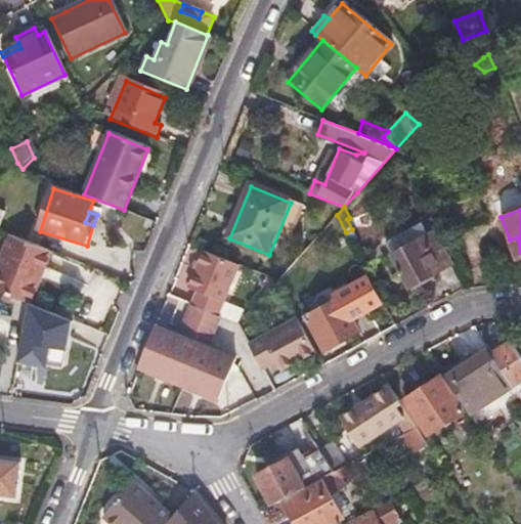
[(430,270),(447,262),(435,236),(429,239),(423,225),(386,244),(410,291),(429,281),(427,278),(433,275),(430,270)]
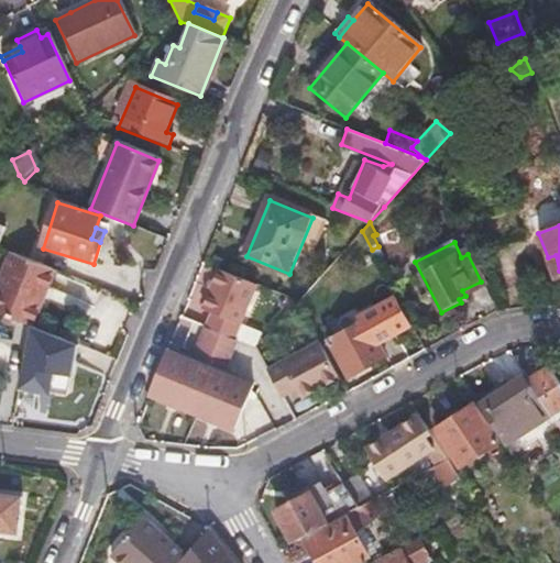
[(372,250),(376,260),(383,256),(379,246),(372,250)]
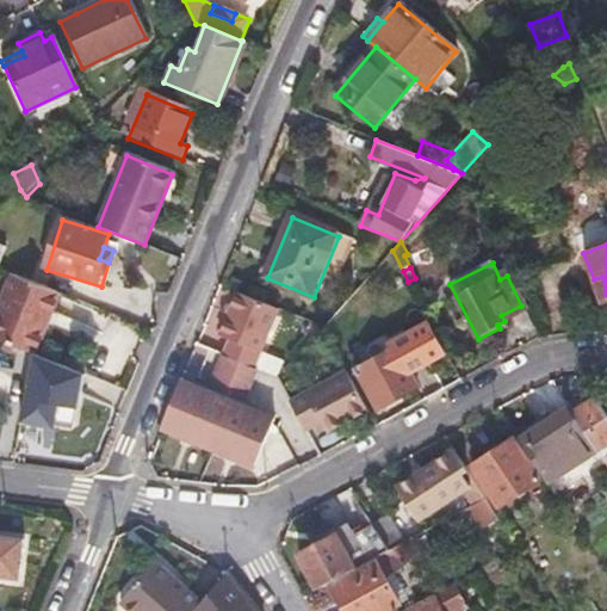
[(59,294),(13,276),(0,308),(0,339),(35,353),(59,294)]
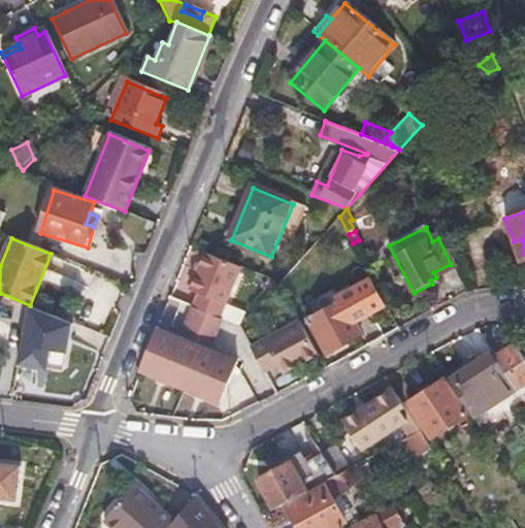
[(227,302),(242,264),(190,243),(169,296),(188,304),(181,322),(216,336),(223,317),(237,322),(243,308),(227,302)]
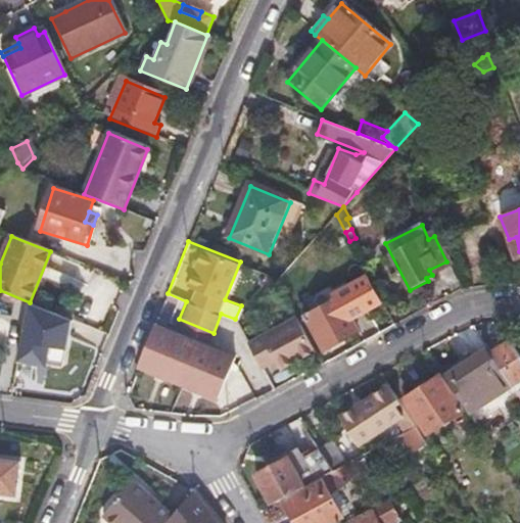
[(450,267),(446,262),(429,270),(432,275),(450,267)]
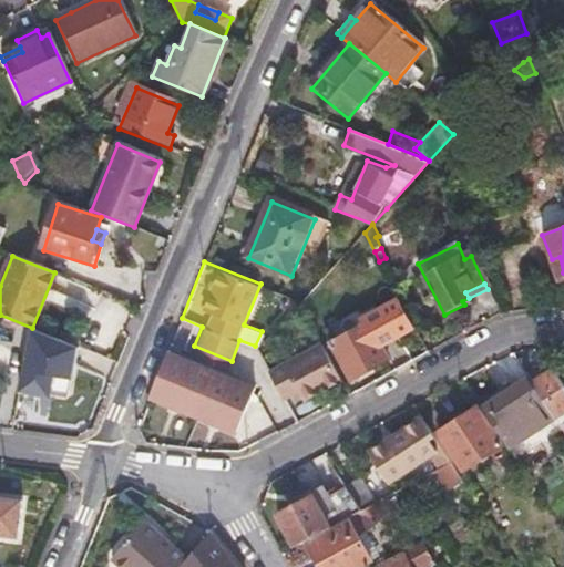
[(412,326),(398,298),(365,317),(367,321),(332,340),(352,379),(388,361),(380,344),(412,326)]
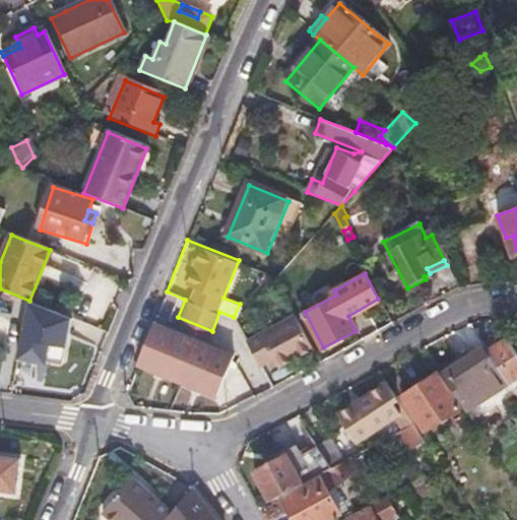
[(49,341),(68,344),(73,310),(26,302),(13,382),(42,387),(49,341)]
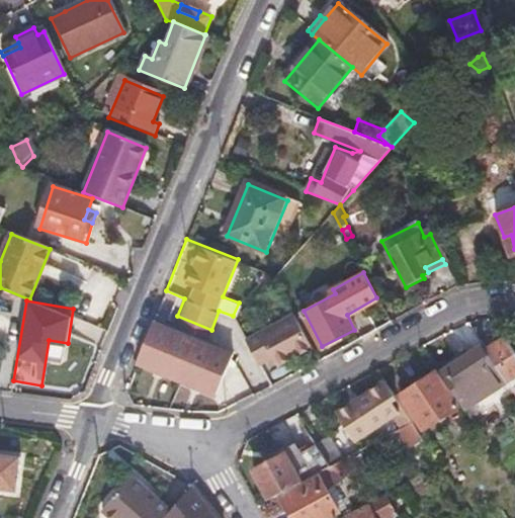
[(244,335),(262,369),(310,344),(291,311),(244,335)]
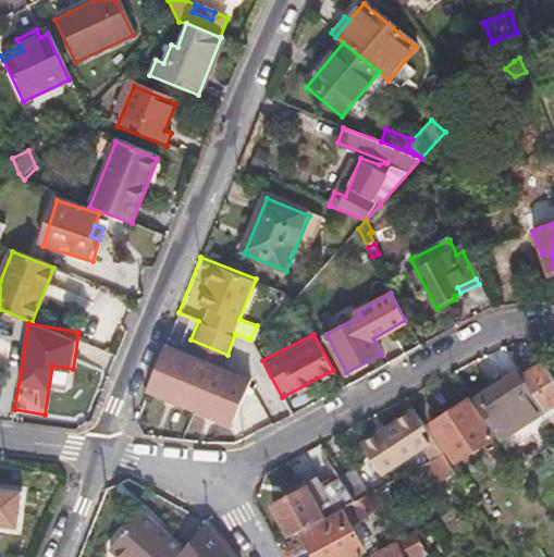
[(168,337),(144,394),(230,428),(250,384),(244,382),(249,367),(219,355),(217,360),(188,349),(189,347),(168,337)]
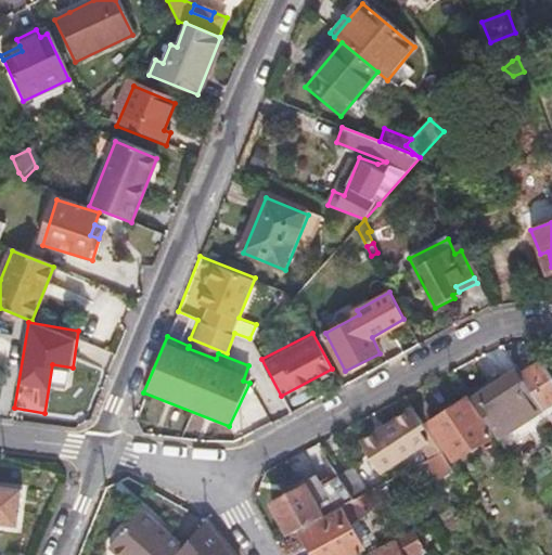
[(551,417),(551,379),(540,361),(516,375),(540,411),(547,422),(551,417)]
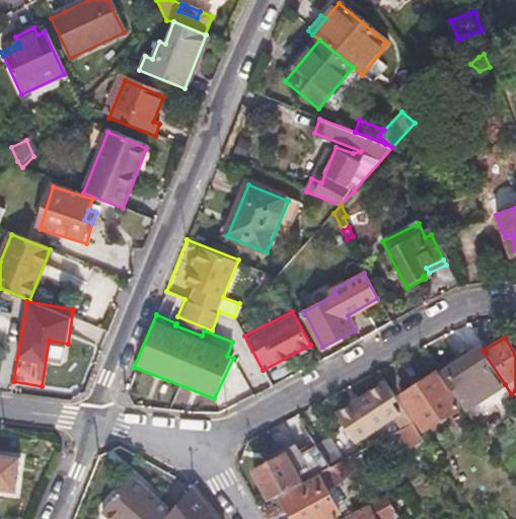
[(482,352),(477,346),(436,373),(459,408),(461,412),(505,384),(483,351),(482,352)]
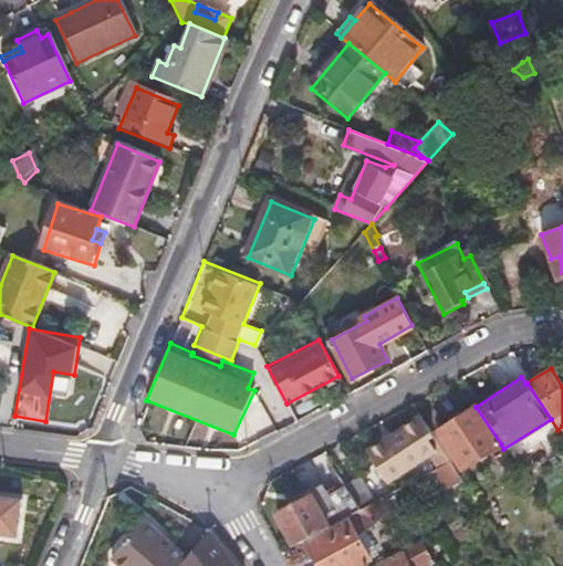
[(476,407),(473,404),(429,432),(457,474),(501,444),(476,407)]
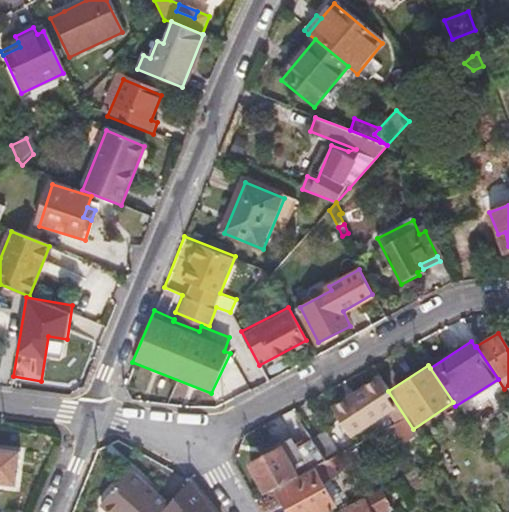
[(388,413),(384,408),(389,404),(372,378),(341,398),(340,397),(325,408),(347,440),(388,413)]
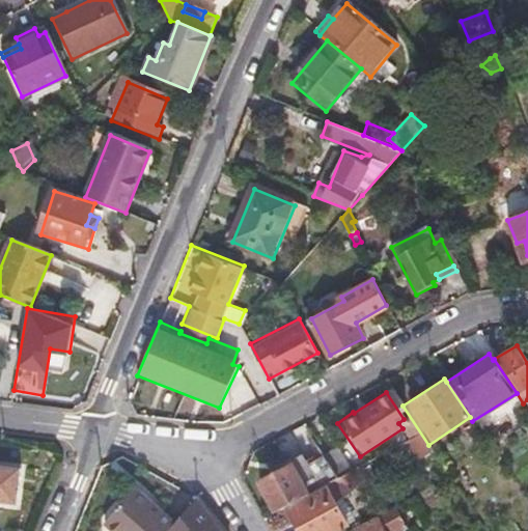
[(418,434),(403,443),(414,466),(433,455),(418,434)]
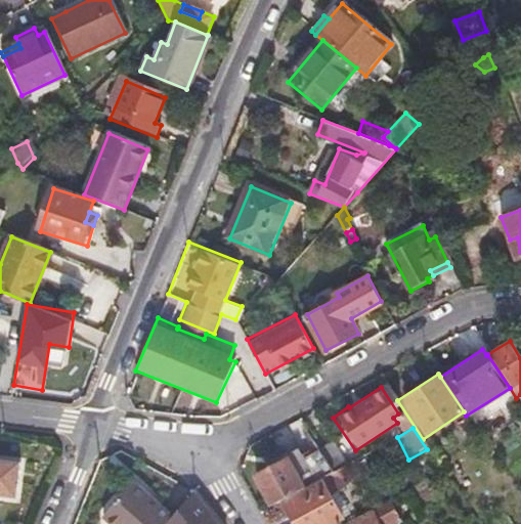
[(315,451),(330,474),(343,467),(328,444),(315,451)]
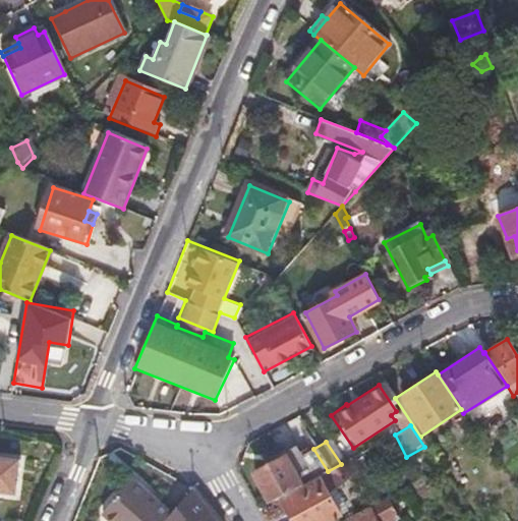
[(293,447),(282,453),(287,463),(298,457),(293,447)]
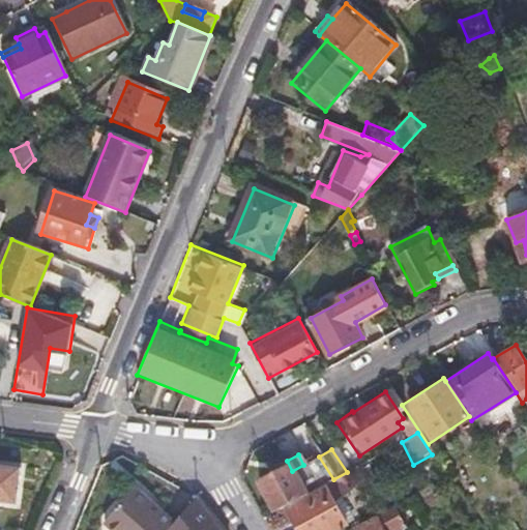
[(287,505),(304,495),(322,484),(333,479),(318,457),(303,465),(292,471),(287,461),(268,471),(270,474),(258,481),(274,511),(282,507),(287,505)]
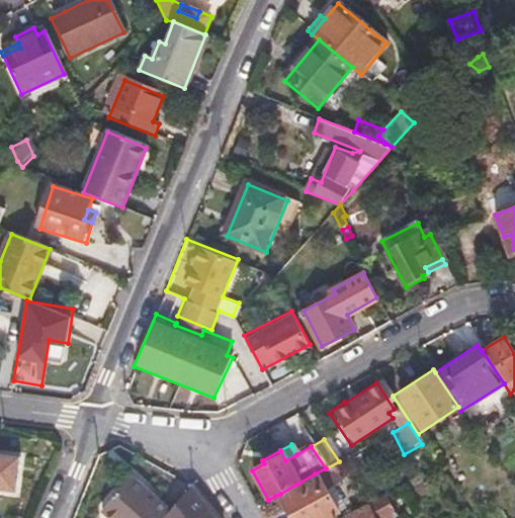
[(0,484),(12,486),(14,473),(16,475),(19,450),(0,447),(0,484)]
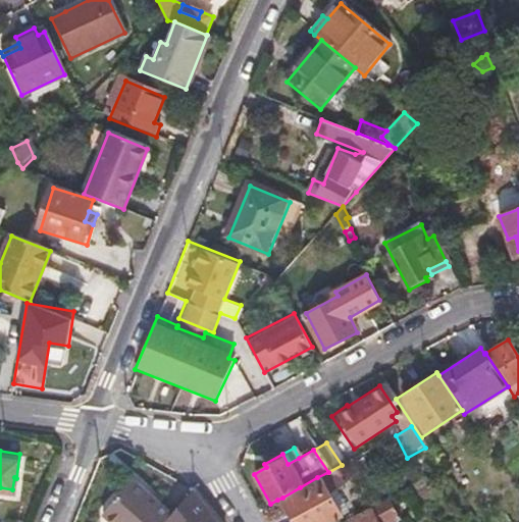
[(328,472),(317,477),(300,487),(302,492),(284,502),(282,498),(277,500),(286,516),(290,513),(295,521),(327,521),(318,501),(332,493),(327,481),(331,478),(328,472)]
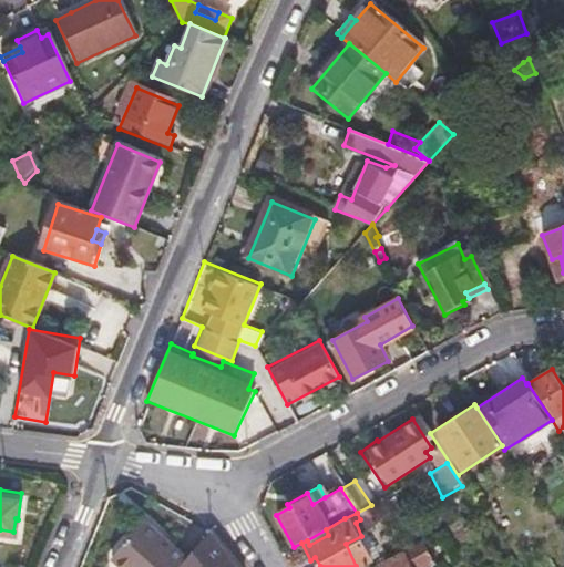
[(181,566),(185,563),(143,523),(109,559),(116,566),(181,566)]
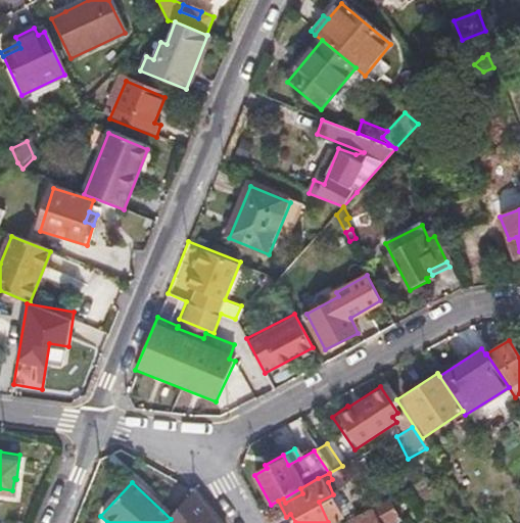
[(217,522),(194,494),(171,519),(167,522),(217,522)]
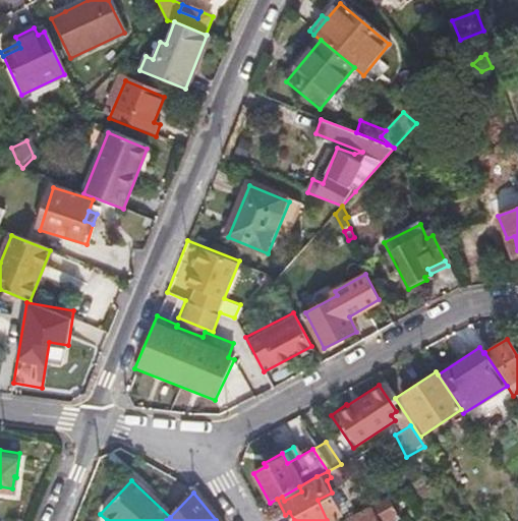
[(382,520),(392,516),(385,504),(351,520),(382,520)]
